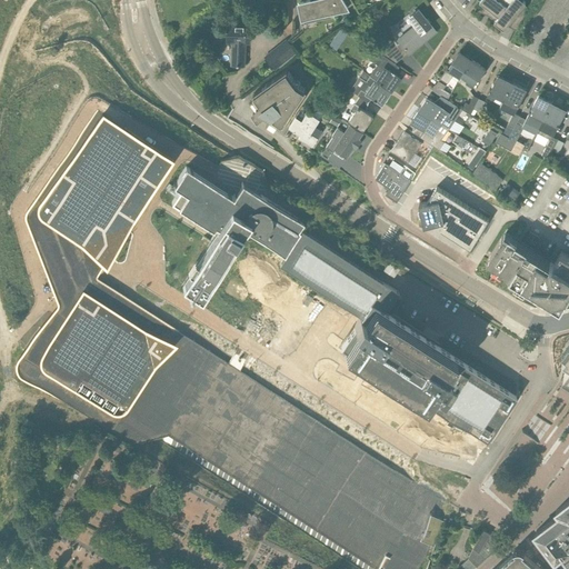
[(311,0),(300,2),(305,22),(332,17),(332,13),(348,10),(341,0),(311,0)]
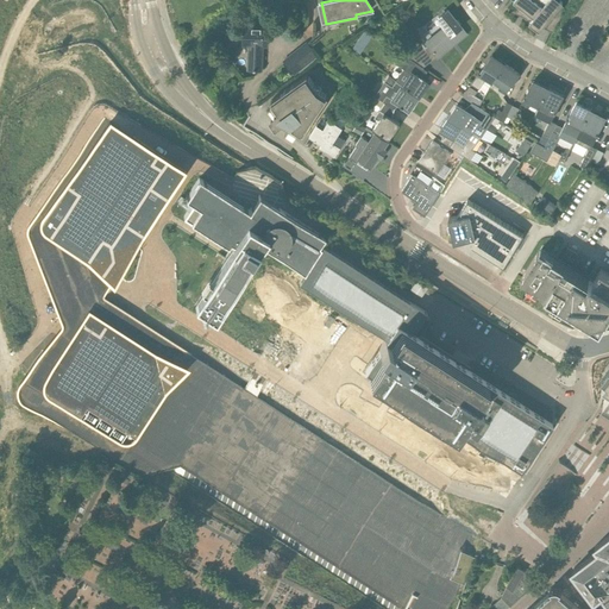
[(514,0),(514,1),(520,6),(515,12),(531,22),(529,23),(539,31),(542,27),(553,32),(566,8),(562,5),(563,2),(558,0),(514,0)]
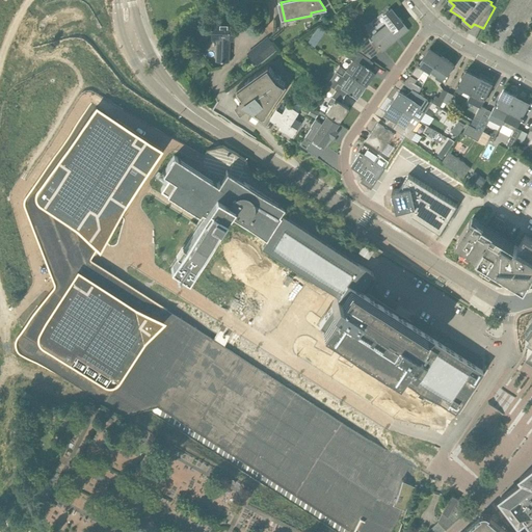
[(387,23),(372,35),(375,40),(373,41),(370,36),(355,49),(358,52),(370,59),(374,53),(381,48),(382,49),(407,30),(392,9),(381,17),(387,23)]
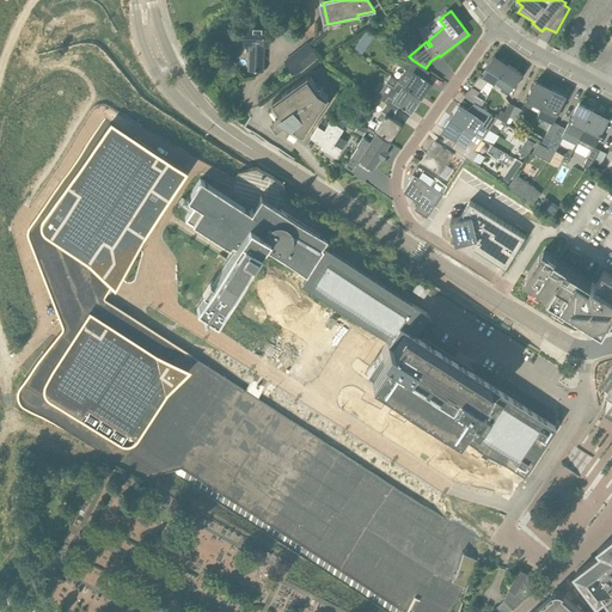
[(269,28),(245,26),(244,46),(250,46),(249,69),(263,71),(264,46),(268,47),(269,28)]
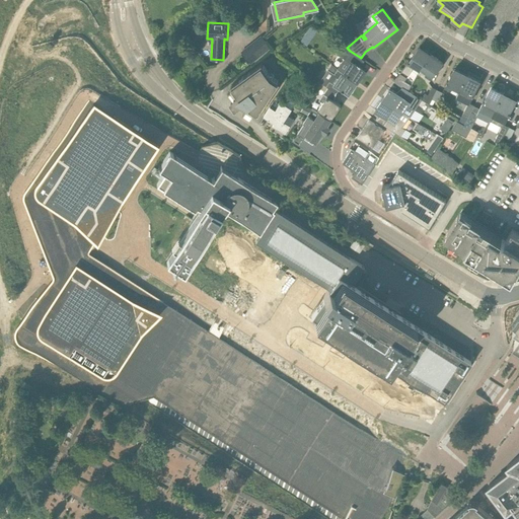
[(304,34),(300,41),(307,46),(311,40),(304,34)]
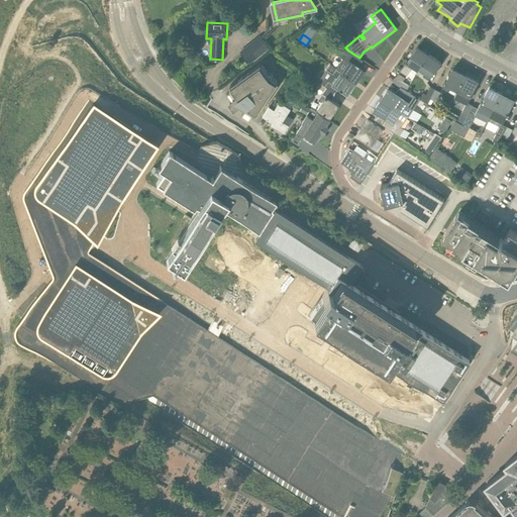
[(249,64),(269,48),(261,37),(241,53),(249,64)]
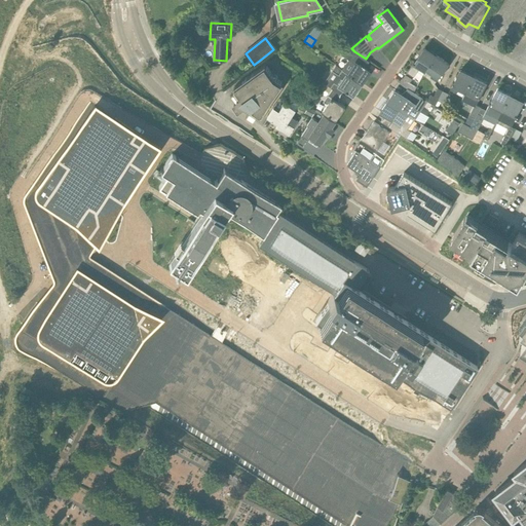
[(408,72),(414,76),(420,68),(425,72),(426,70),(436,57),(423,49),(415,62),(414,61),(412,63),(413,64),(408,72)]
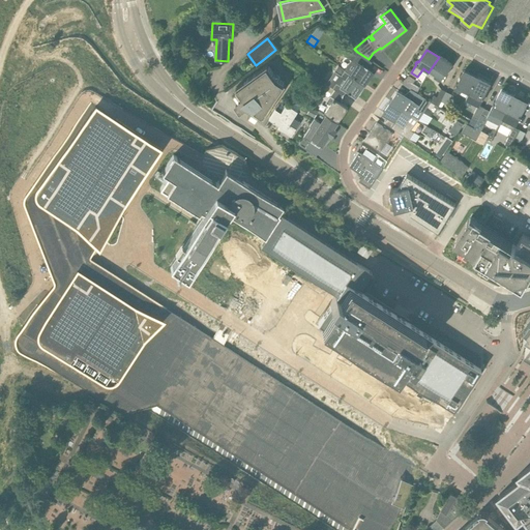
[(339,66),(364,84),(373,71),(367,68),(369,67),(364,65),(369,59),(357,52),(353,58),(357,61),(351,70),(348,67),(349,65),(342,61),(339,66)]
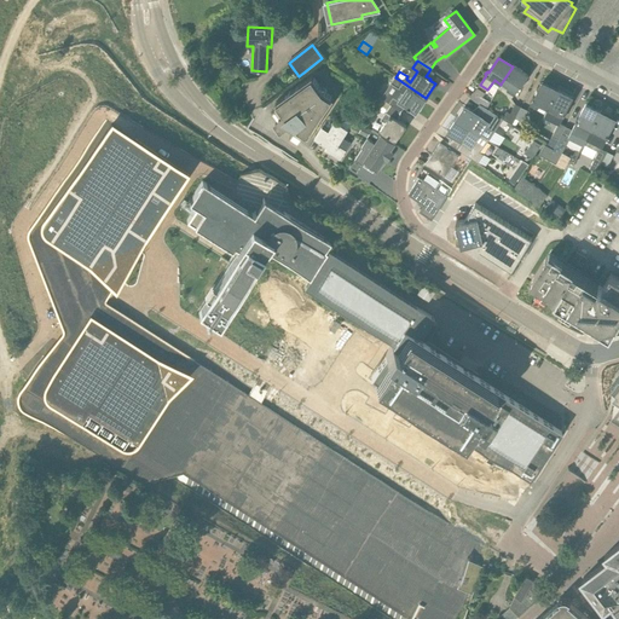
[(509,87),(507,91),(514,96),(528,75),(514,65),(513,67),(502,82),(509,87)]
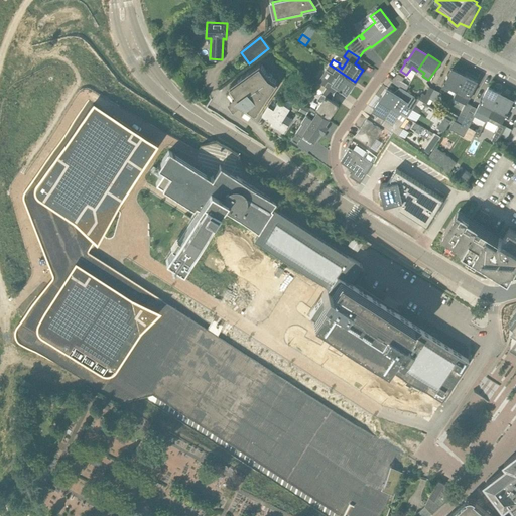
[(253,119),(277,82),(269,76),(260,63),(229,86),(211,98),(206,105),(234,124),(242,112),(253,119)]
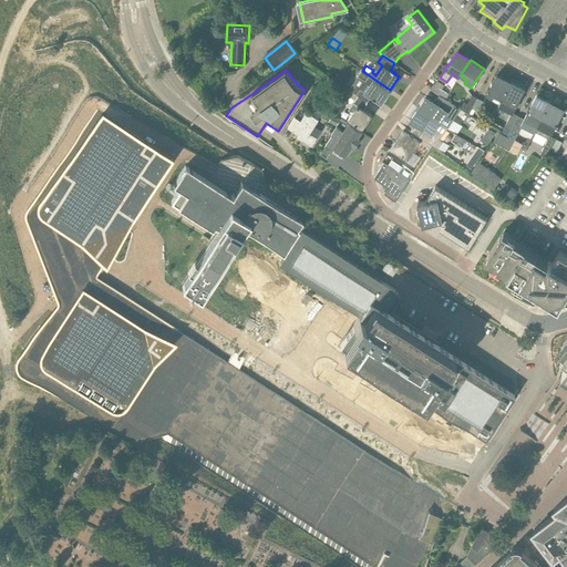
[(364,81),(357,93),(367,101),(371,95),(381,103),(390,90),(362,71),(358,76),(364,81)]
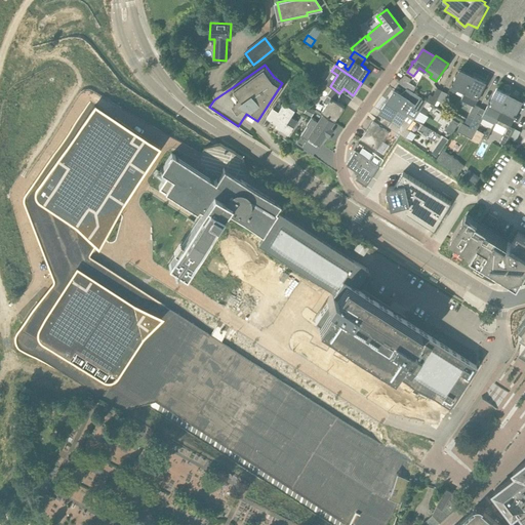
[(457,89),(463,92),(472,76),(459,70),(449,89),(456,92),(457,89)]
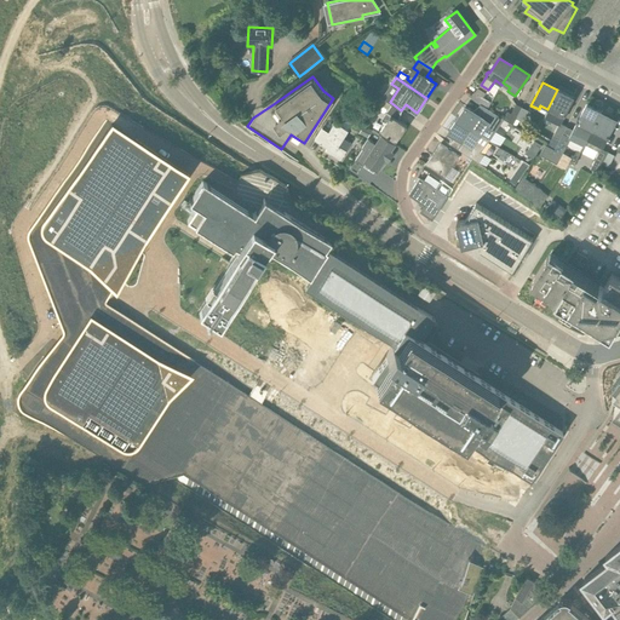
[(491,102),(486,99),(489,95),(478,87),(471,98),(481,105),(488,108),(491,102)]
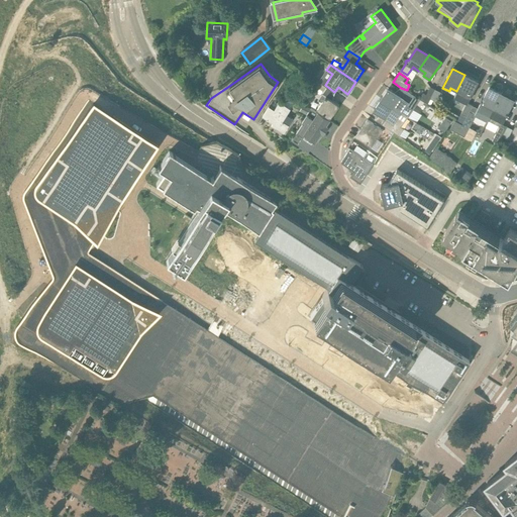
[(461,97),(468,101),(478,82),(464,75),(456,91),(463,94),(461,97)]
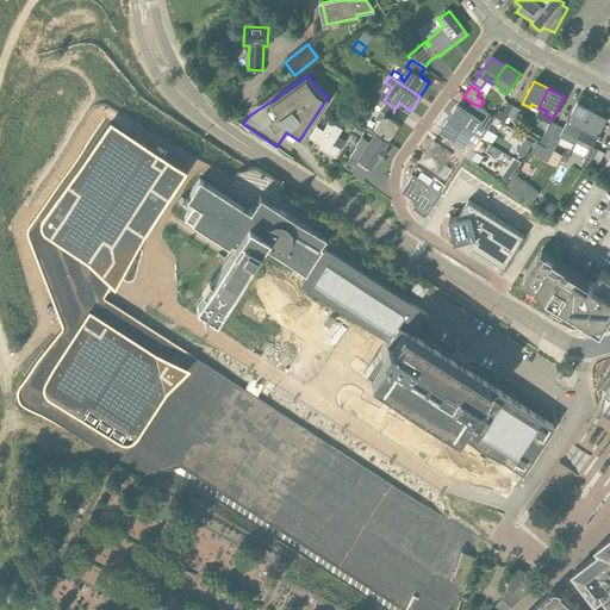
[(394,109),(384,100),(374,94),(371,100),(381,109),(375,118),(379,120),(374,129),(390,139),(400,124),(390,117),(394,109)]
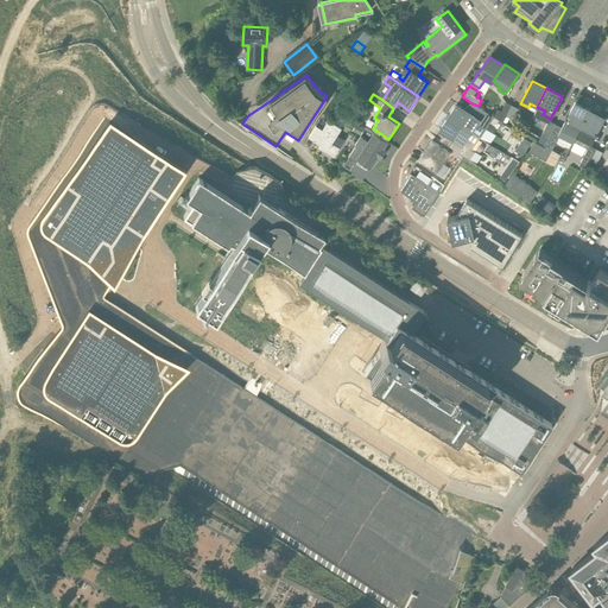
[(504,122),(506,115),(512,105),(506,102),(501,111),(498,109),(494,116),(504,122)]
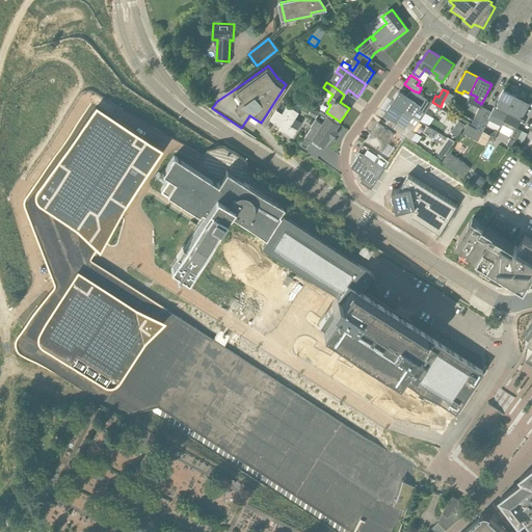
[(516,97),(503,89),(489,116),(502,124),(516,97)]
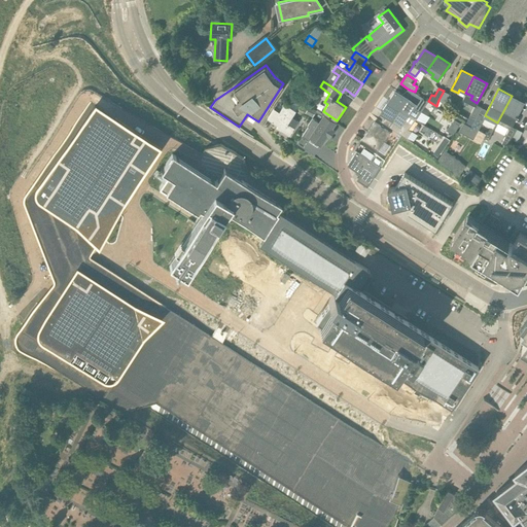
[(416,119),(428,101),(415,92),(409,90),(405,96),(396,90),(389,101),(406,113),(416,119)]
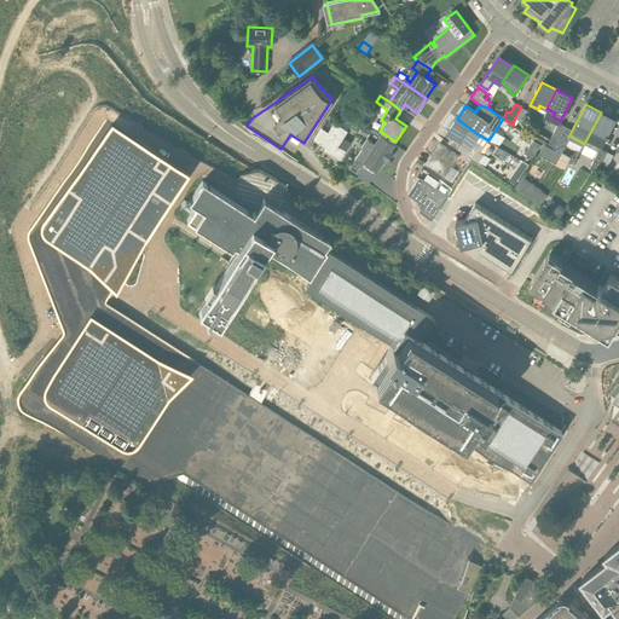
[(521,106),(515,117),(522,121),(527,110),(521,106)]
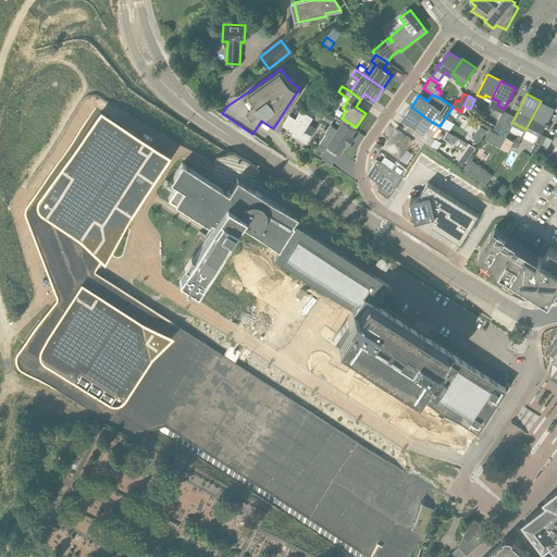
[(545,124),(554,108),(541,101),(528,124),(536,128),(537,125),(543,127),(545,124)]
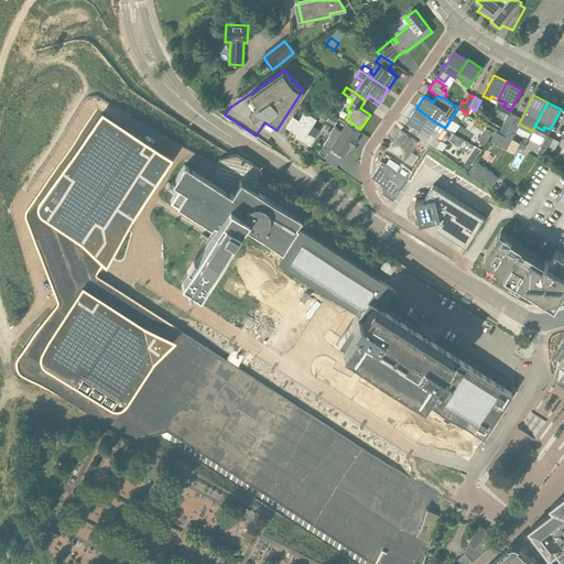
[(96,271),(98,267),(99,267),(171,155),(101,111),(96,107),(58,161),(60,162),(38,193),(34,198),(28,207),(28,208),(26,208),(26,209),(26,210),(25,212),(25,213),(25,214),(25,215),(26,216),(26,217),(33,234),(47,271),(57,299),(58,300),(58,301),(57,302),(57,303),(57,304),(56,304),(40,325),(21,349),(109,405),(110,407),(111,407),(112,408),(114,408),(115,408),(116,408),(117,408),(118,408),(119,408),(120,407),(121,407),(122,405),(123,405),(123,404),(125,403),(126,402),(129,398),(175,326),(97,275),(96,275),(96,274),(96,273),(95,273),(96,272),(96,271)]
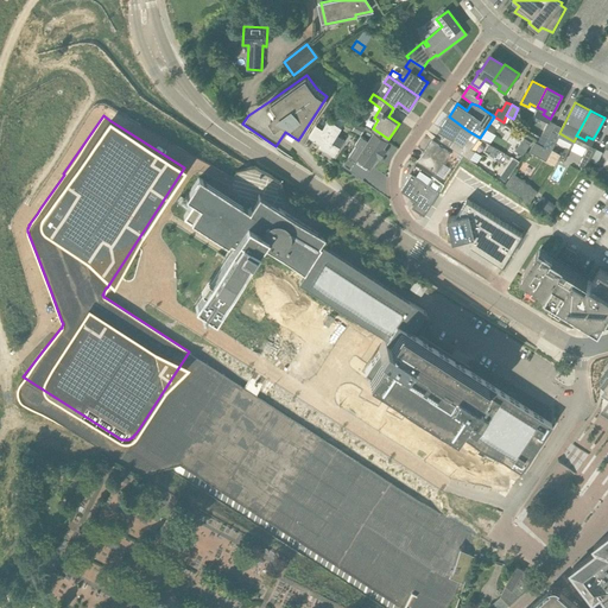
[(472,149),(480,138),(468,131),(449,116),(439,128),(454,139),(449,146),(469,159),(475,151),(472,149)]
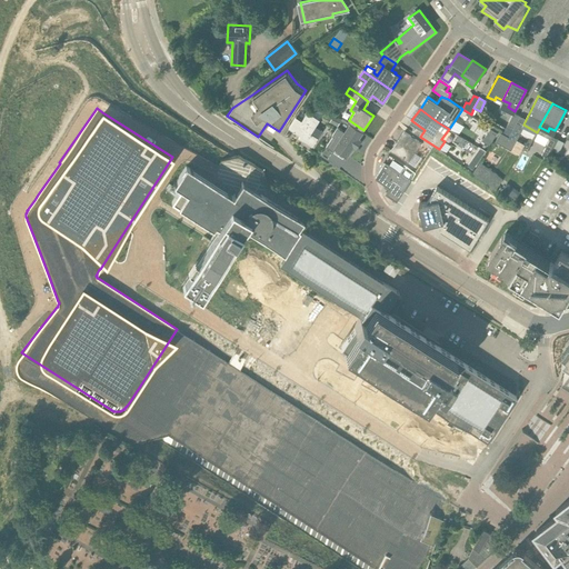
[(300,135),(299,137),(312,147),(318,138),(322,131),(316,127),(320,120),(308,112),(302,121),(296,117),(289,127),(300,135)]
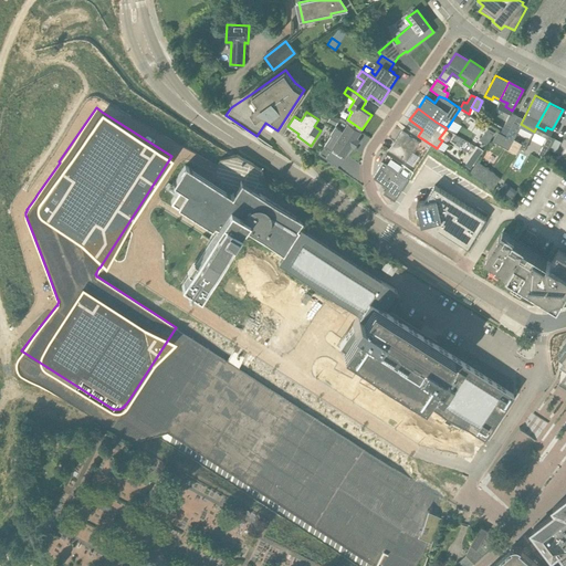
[(504,124),(511,127),(513,123),(517,115),(512,112),(511,112),(504,124)]
